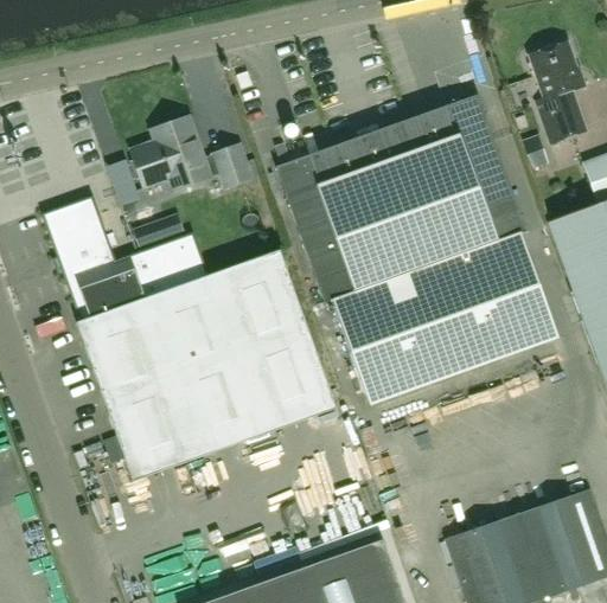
[(567,43),(529,57),(544,96),(535,100),(551,143),(585,130),(570,90),(586,84),(583,78),(580,79),(567,43)]
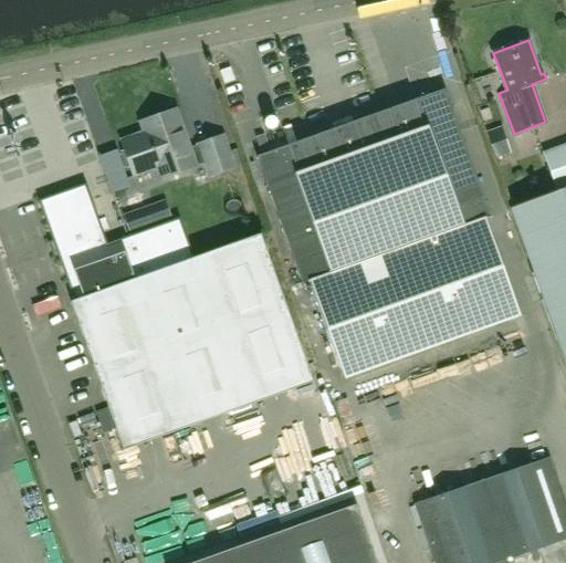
[(446,87),(262,155),(258,157),(304,283),(311,281),(347,378),(524,313),(488,216),(493,214),(446,87)]
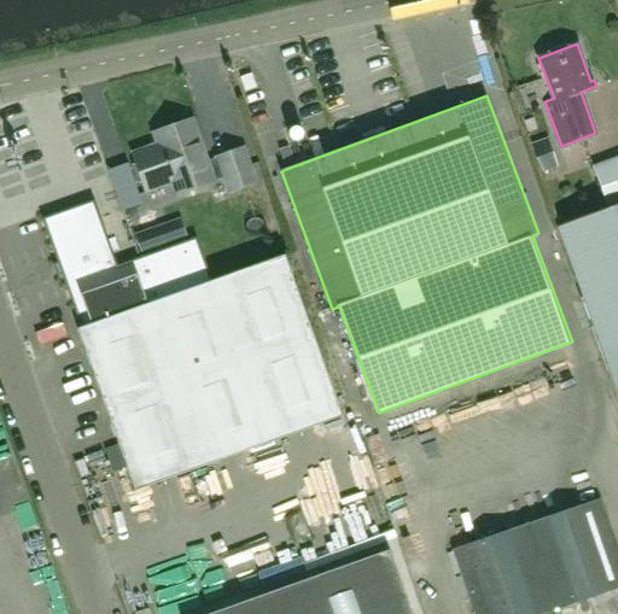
[(157,144),(133,152),(146,191),(172,182),(175,193),(222,176),(228,192),(256,182),(243,147),(207,161),(192,118),(153,132),(157,144)]
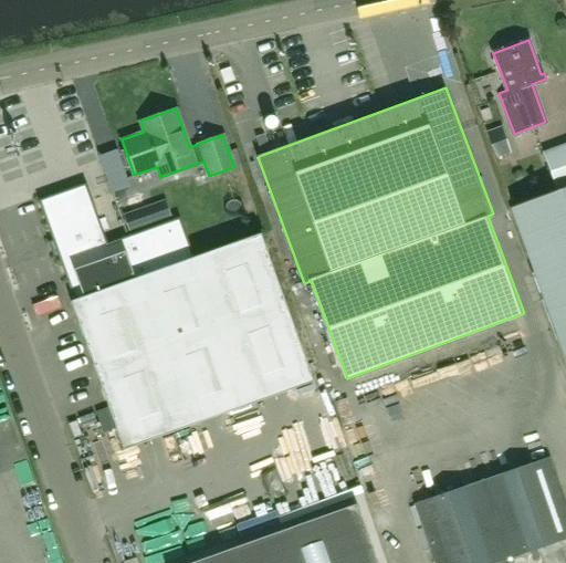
[(500,125),(486,129),(495,155),(509,150),(500,125)]
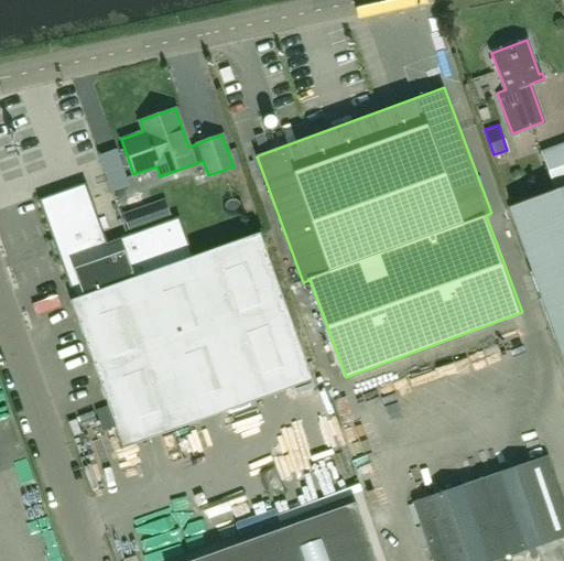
[(563,142),(542,151),(554,187),(555,191),(563,186),(563,142)]
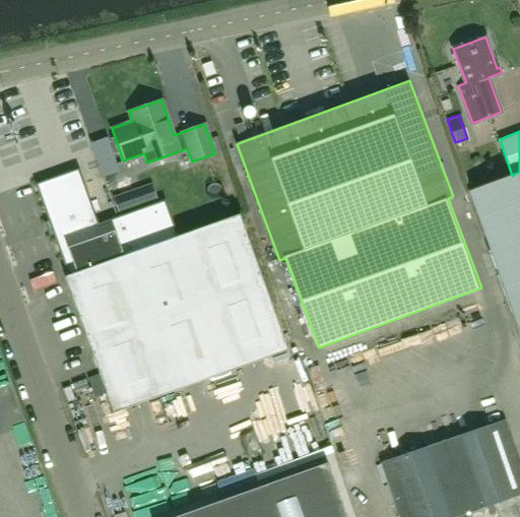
[(79,167),(37,182),(51,219),(46,221),(49,232),(55,230),(70,273),(66,274),(115,409),(285,348),(237,212),(177,235),(165,199),(100,223),(79,167)]
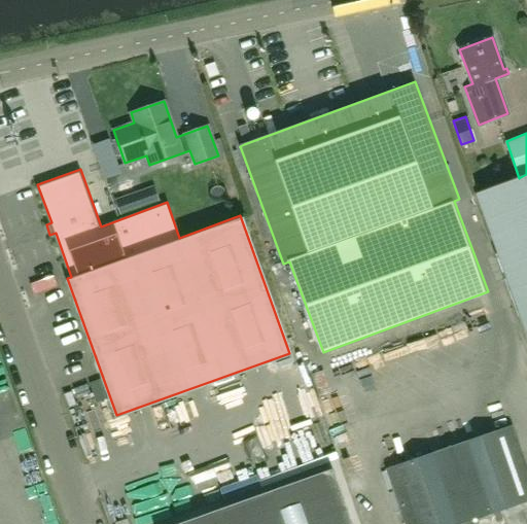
[(526,174),(519,178),(518,175),(475,190),(526,336),(526,174)]
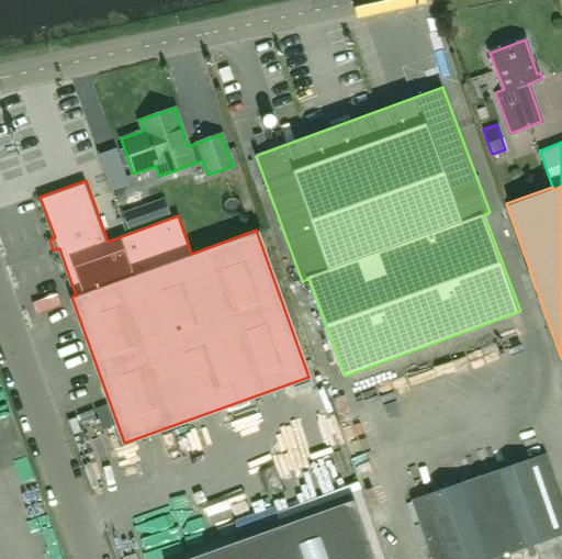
[(561,533),(561,503),(544,454),(412,500),(431,558),(506,558),(504,554),(561,533)]
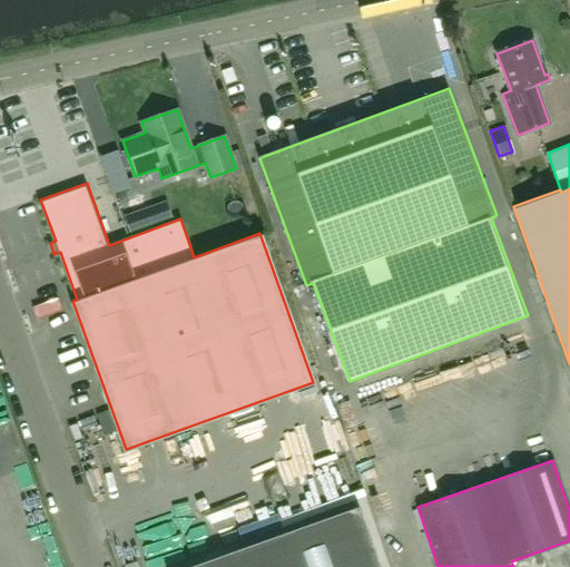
[(380,566),(359,506),(187,566),(380,566)]
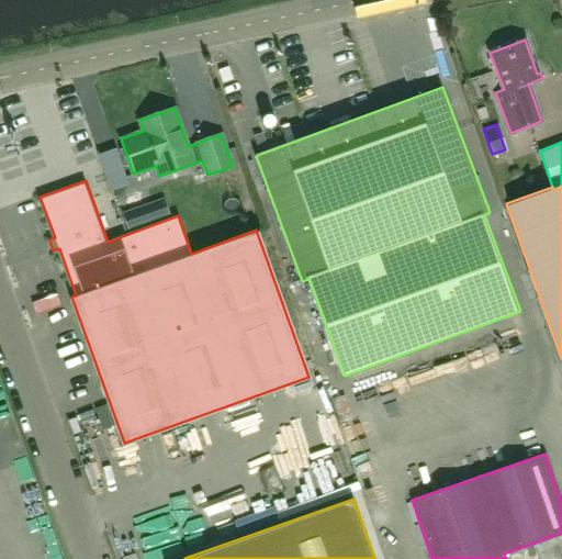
[(40,558),(56,558),(51,545),(36,551),(40,558)]
